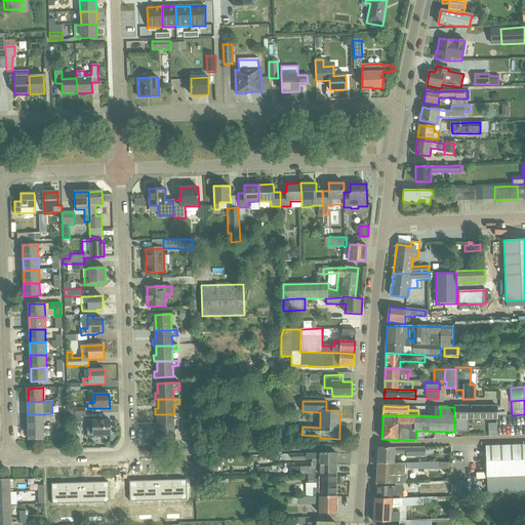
[(429,407),(429,416),(440,416),(440,407),(429,407)]
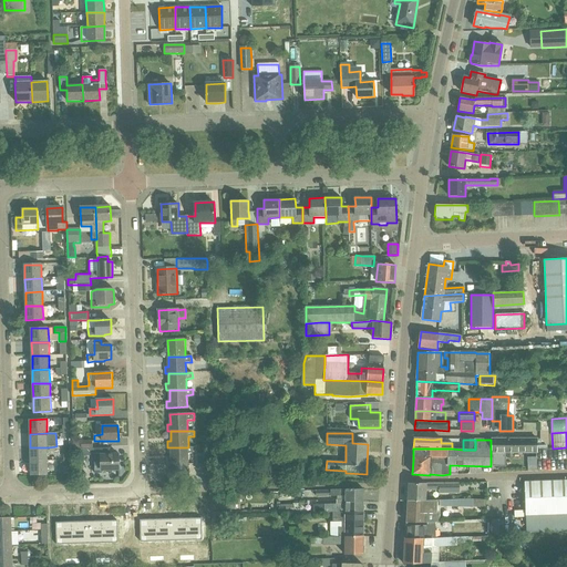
[(536,452),(536,440),(491,440),(491,464),(491,466),(497,466),(505,466),(505,452),(536,452)]
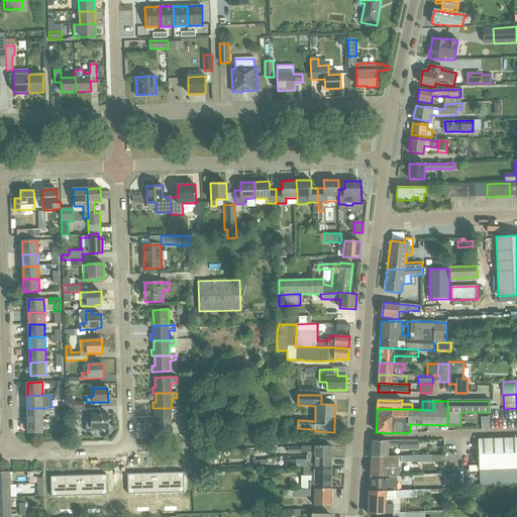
[(43,408),(27,408),(28,420),(43,420),(43,408)]
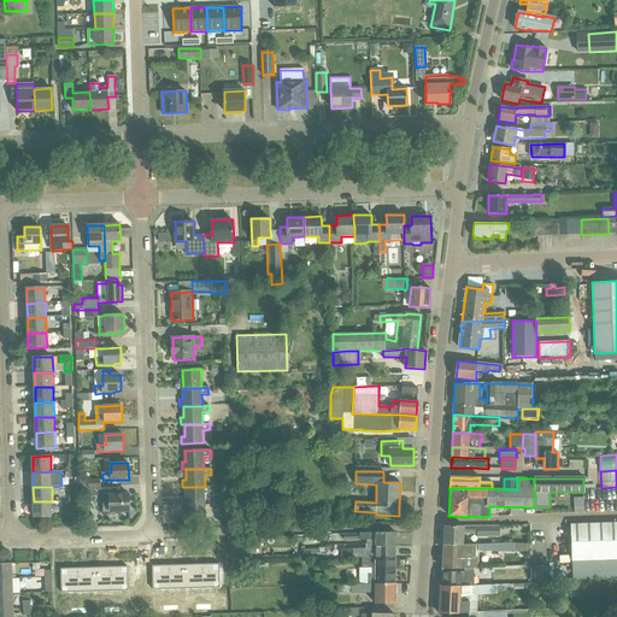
[(186,498),(183,498),(183,506),(187,505),(205,505),(205,493),(212,493),(212,487),(205,487),(186,487),(186,498)]
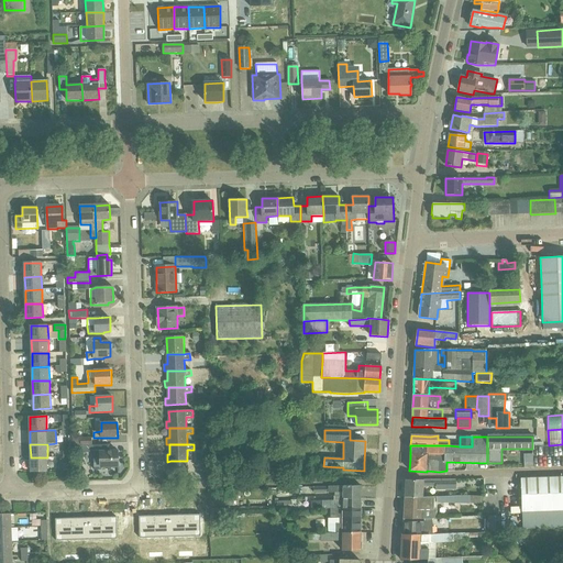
[(109,445),(94,445),(78,445),(79,453),(94,452),(94,470),(101,468),(101,467),(119,466),(118,451),(110,452),(109,445)]
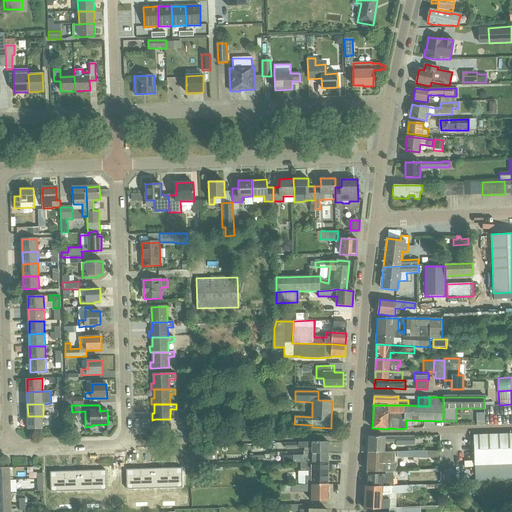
[(43,416),(28,416),(28,429),(44,429),(43,416)]
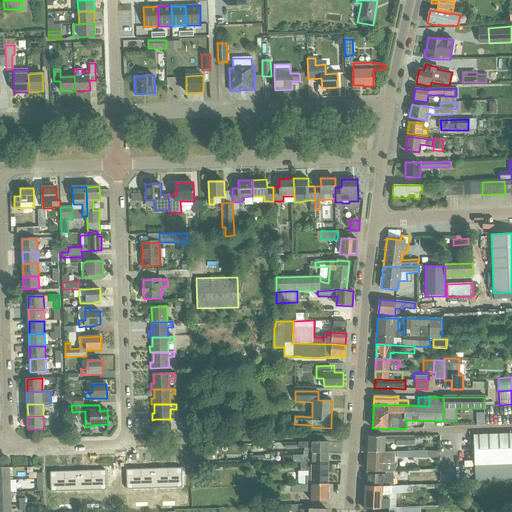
[(57,421),(51,421),(52,428),(58,428),(63,428),(62,416),(57,416),(57,421)]
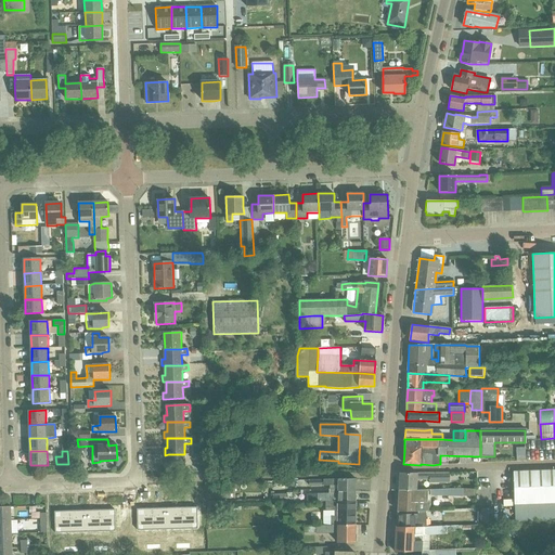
[(185,472),(184,454),(168,454),(168,472),(185,472)]
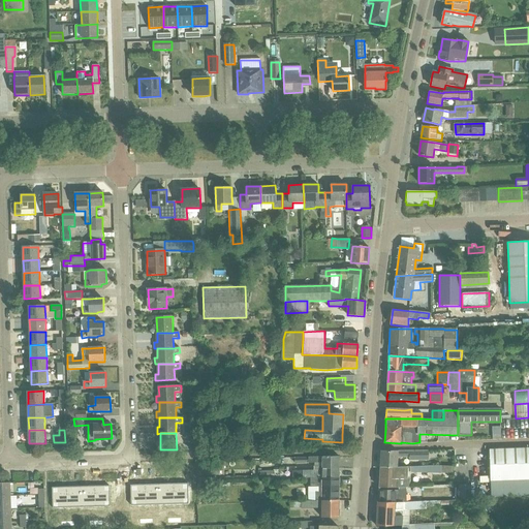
[(490,476),(479,477),(479,483),(491,483),(491,496),(528,494),(528,447),(489,449),(490,467),(490,476)]
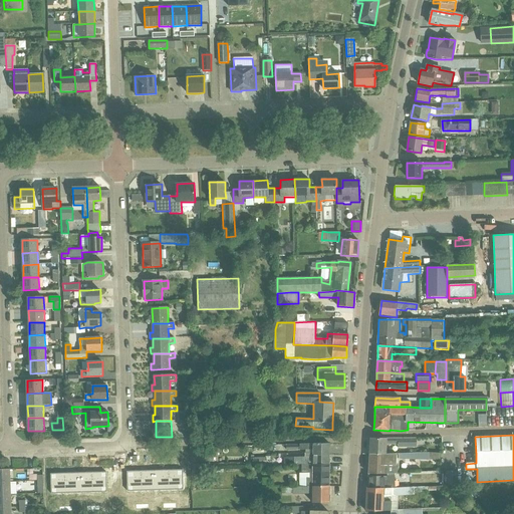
[(369,454),(386,454),(386,444),(398,444),(398,448),(416,447),(416,438),(386,438),(386,439),(370,439),(369,454)]
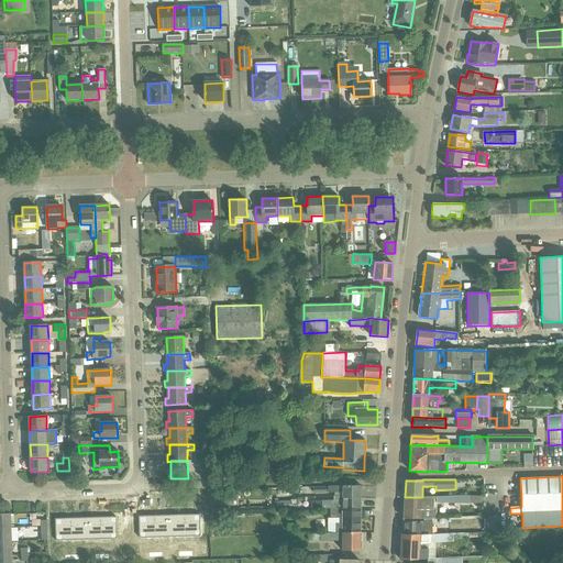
[(330,487),(315,487),(315,493),(333,493),(333,497),(343,497),(343,498),(361,498),(361,486),(330,486),(330,487)]
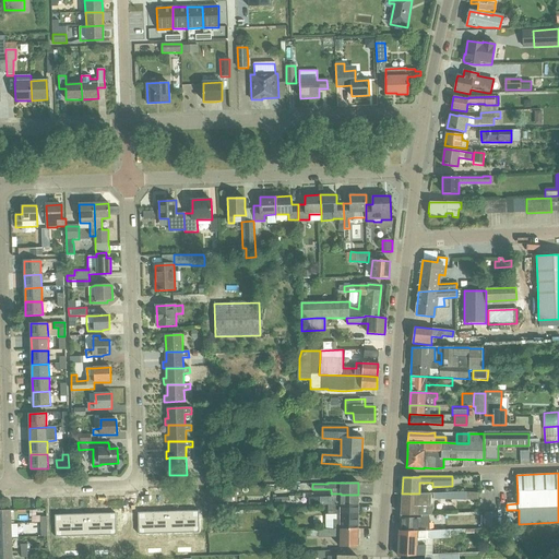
[(232,488),(210,488),(210,502),(233,502),(232,488)]
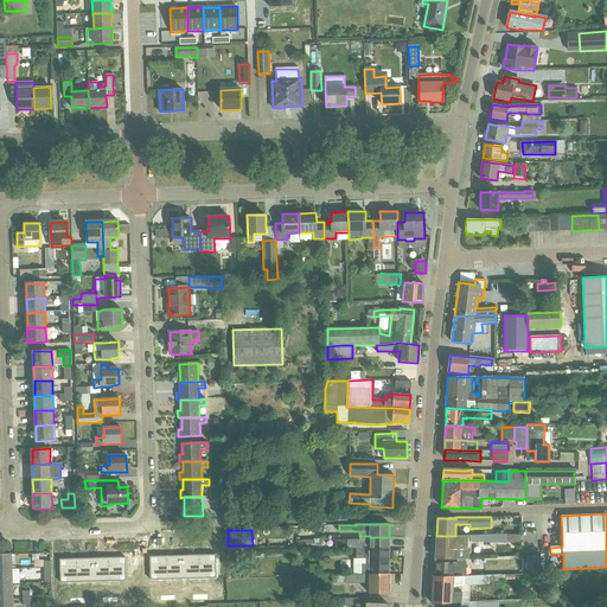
[(436,536),(435,560),(459,561),(471,561),(471,560),(471,549),(467,549),(468,542),(505,543),(506,535),(490,535),(455,536),(436,536)]
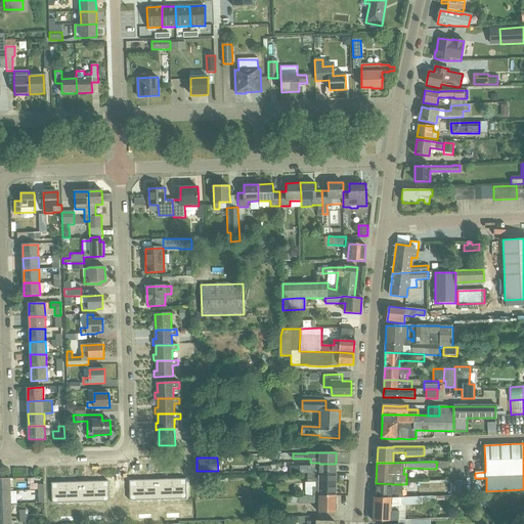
[(300,468),(291,468),(291,474),(306,473),(308,473),(336,473),(336,464),(319,464),(319,463),(310,463),(310,464),(310,466),(300,466),(300,468)]
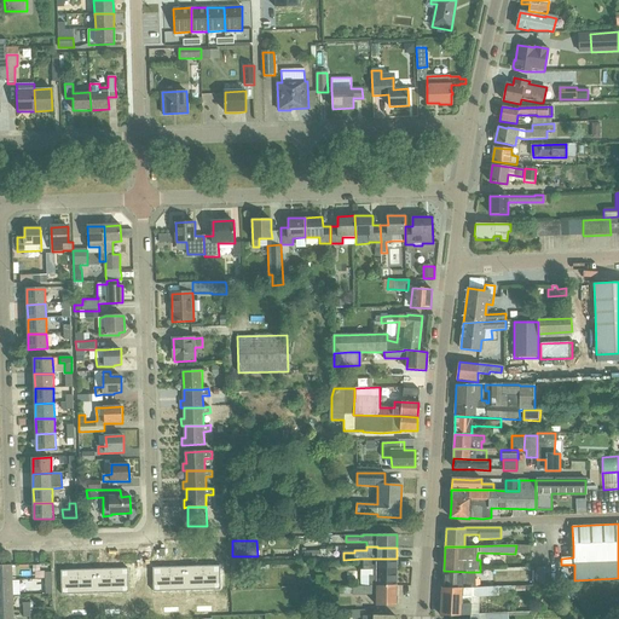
[(397,559),(364,559),(364,571),(374,570),(374,576),(370,576),(370,586),(380,585),(397,585),(397,559)]
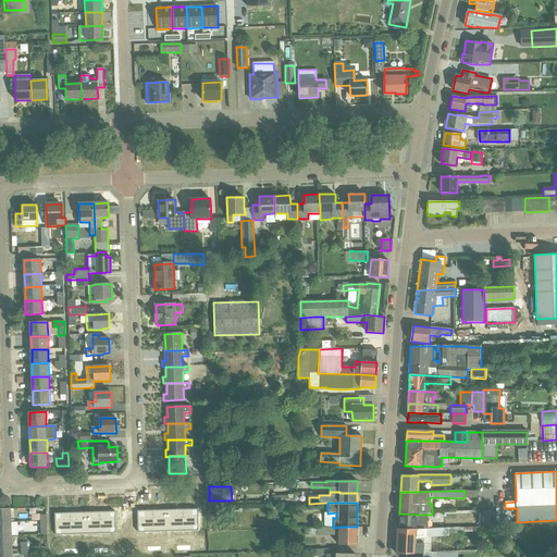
[(0,522),(12,523),(11,509),(0,509),(0,522)]
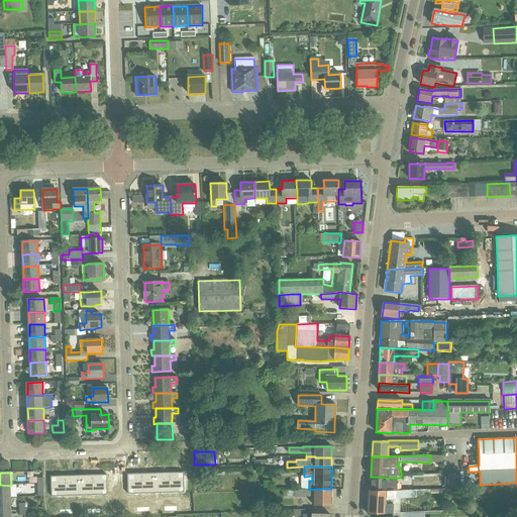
[(170,473),(156,474),(157,494),(170,493),(170,473)]
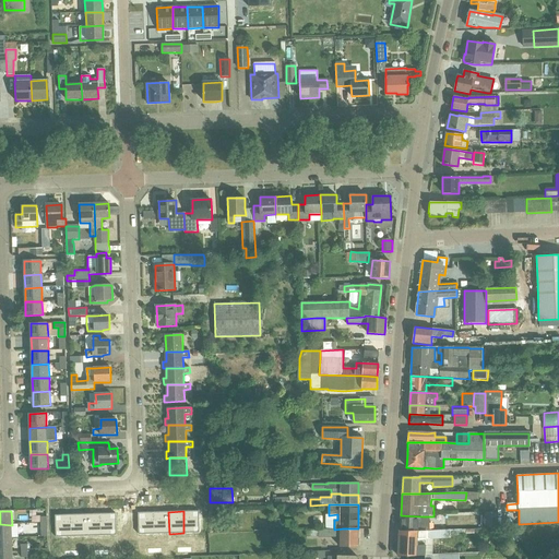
[(199,511),(183,511),(183,533),(200,533),(199,511)]
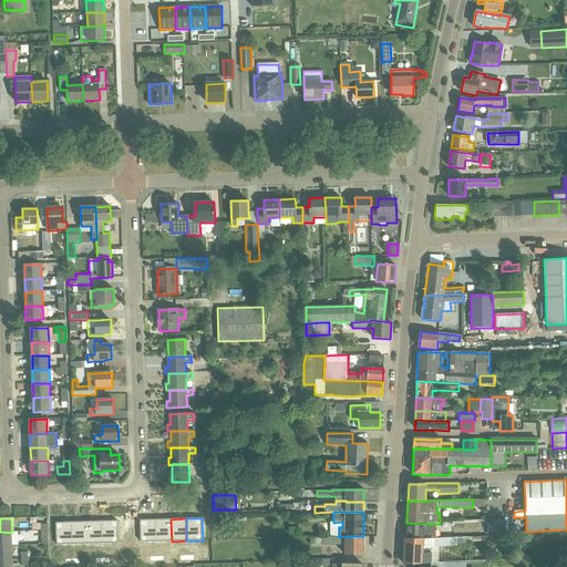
[(156,519),(140,519),(141,542),(156,542),(156,519)]
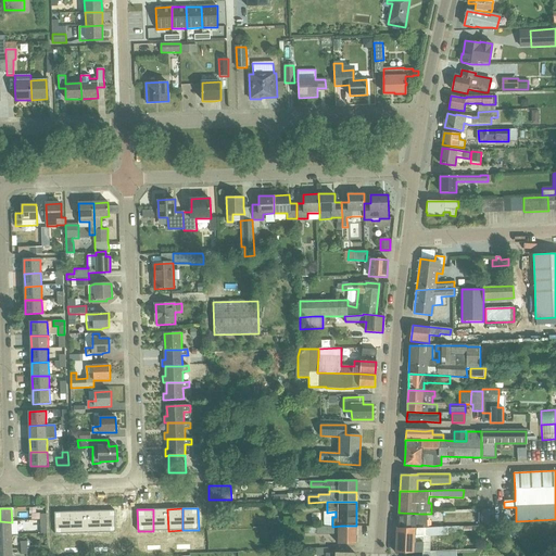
[(167,509),(153,509),(153,531),(168,531),(167,509)]
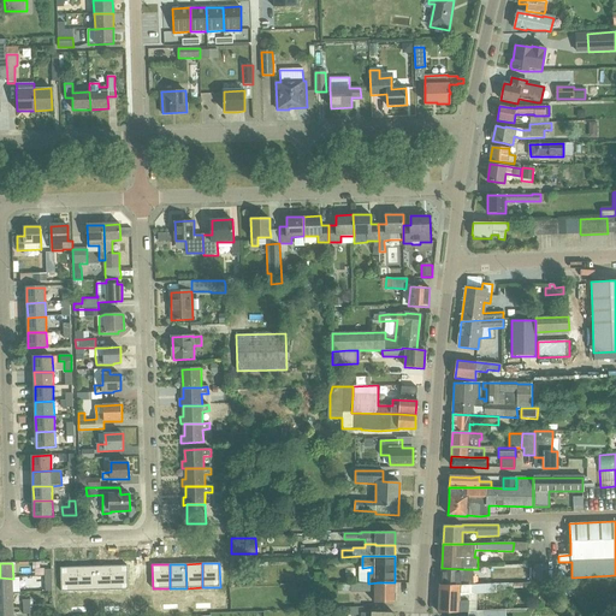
[(534,564),(535,581),(549,581),(548,564),(534,564)]
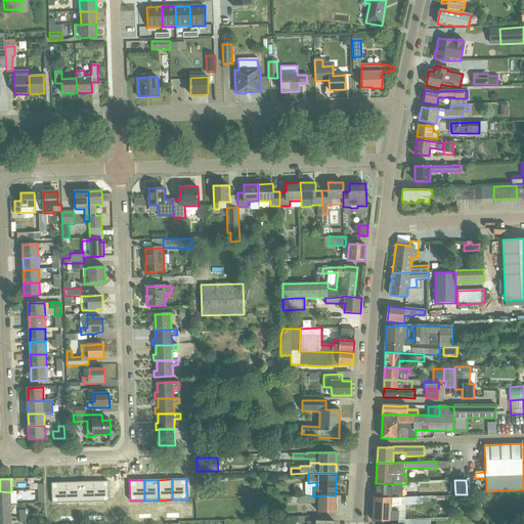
[(94,481),(80,482),(81,503),(94,501),(94,481)]
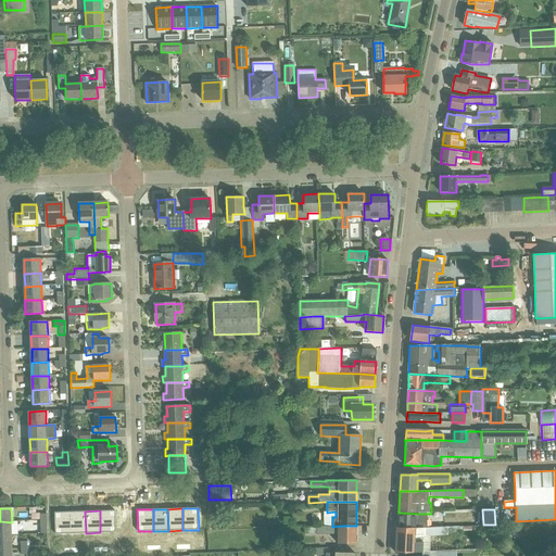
[(115,510),(100,510),(100,532),(116,532),(115,510)]
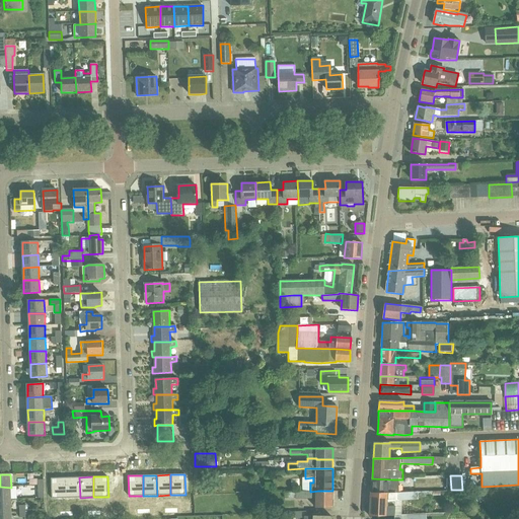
[(65,477),(51,478),(52,499),(66,498),(65,477)]
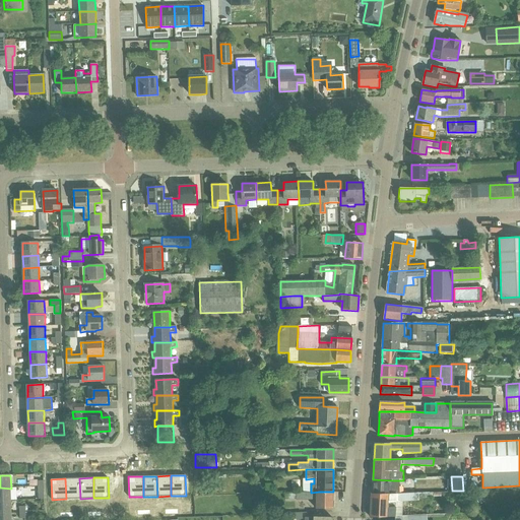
[(79,478),(65,478),(66,499),(80,499),(79,478)]
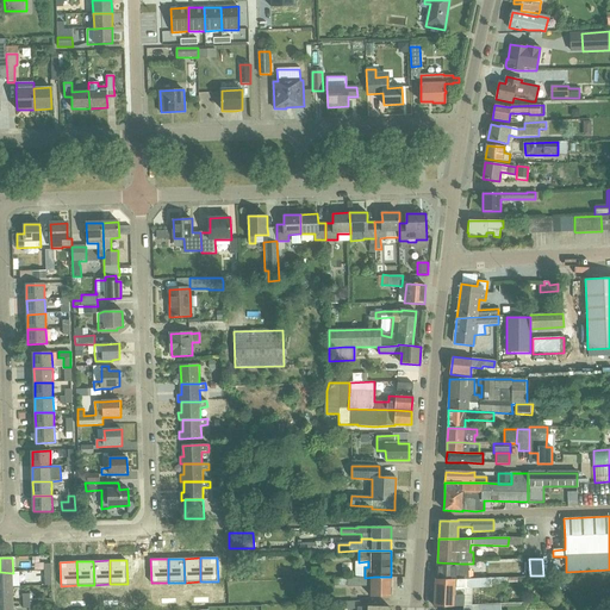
[(455,580),(470,579),(470,566),(456,566),(437,565),(436,579),(455,580)]
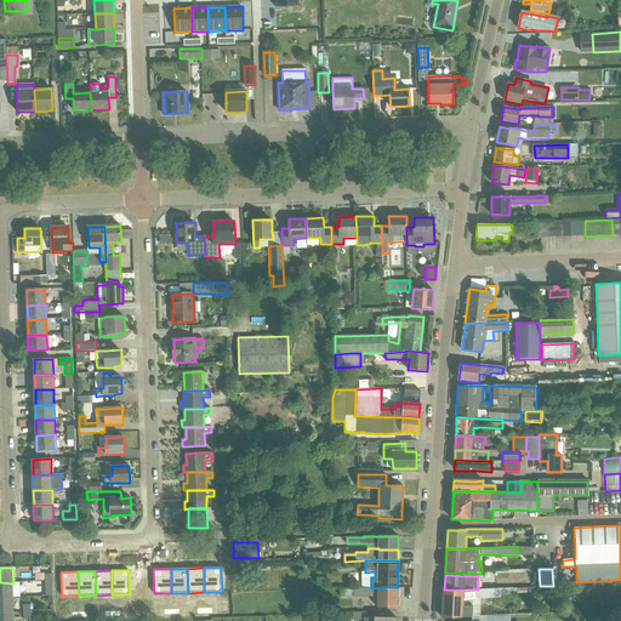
[(13,584),(0,582),(0,598),(13,598),(13,584)]
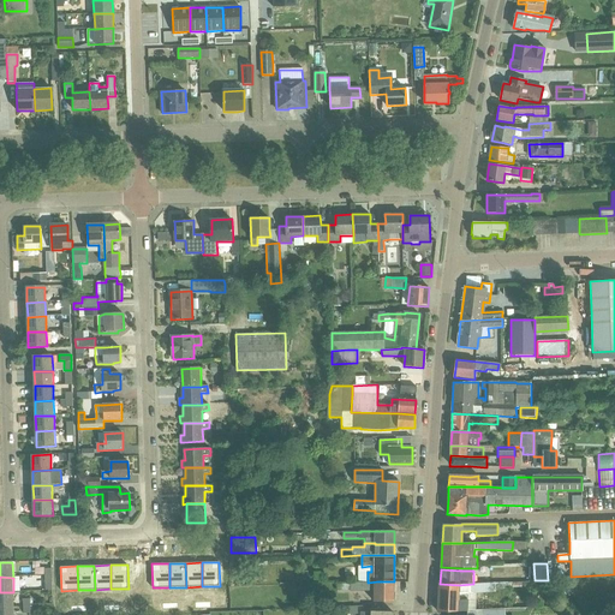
[(377,581),(352,583),(338,583),(338,591),(352,591),(374,591),(374,601),(394,601),(394,581),(377,581)]
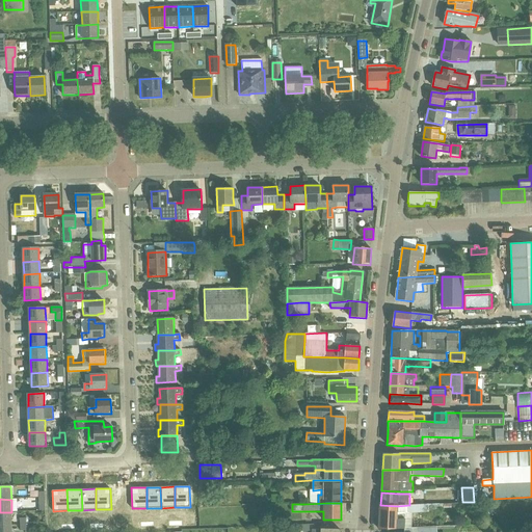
[(380,505),(379,530),(403,529),(404,529),(404,528),(411,528),(411,512),(429,511),(428,505),(417,505),(409,505),(397,506),(380,505)]
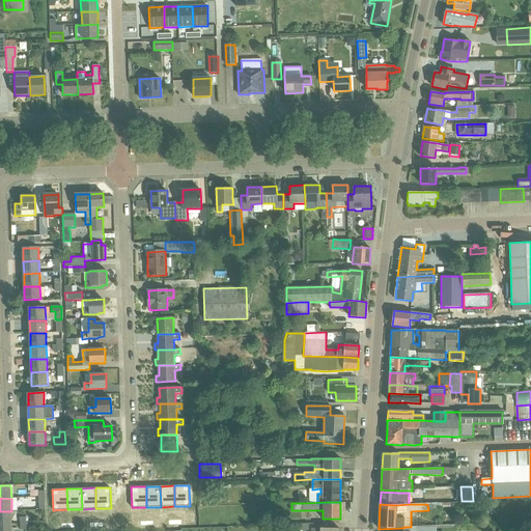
[(11,511),(0,511),(0,524),(11,524),(11,511)]
